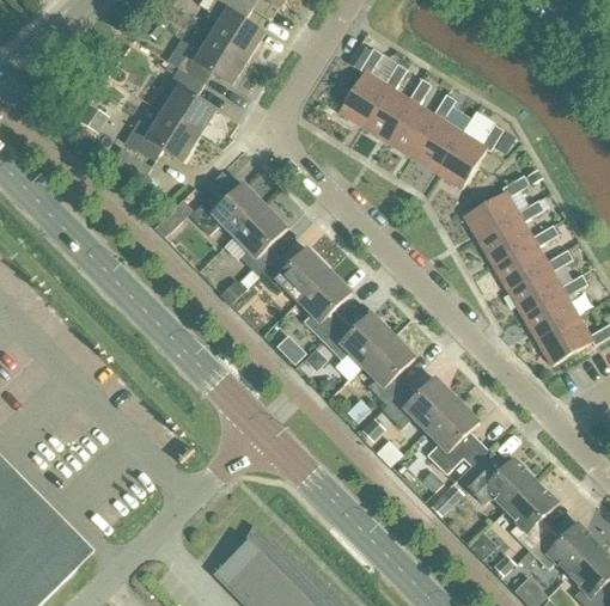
[(263,31),(243,18),(251,6),(242,0),(212,0),(206,10),(220,19),(211,35),(248,57),(263,31)]
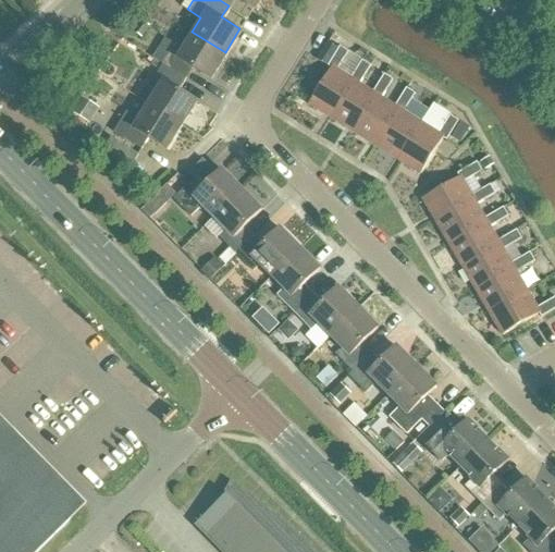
[(140,34),(148,23),(138,16),(131,28),(140,34)]
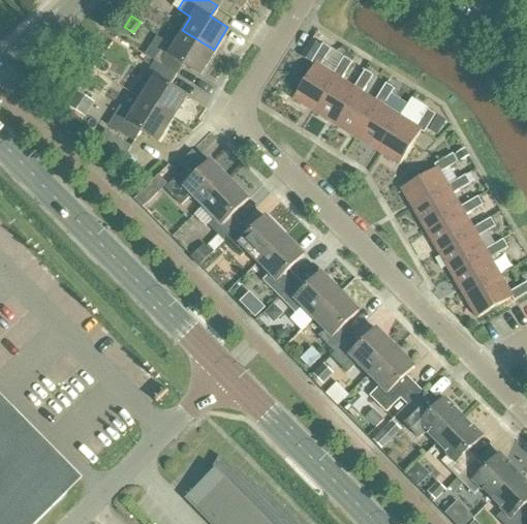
[(199,72),(214,50),(182,30),(174,43),(165,38),(153,58),(175,71),(182,61),(199,72)]
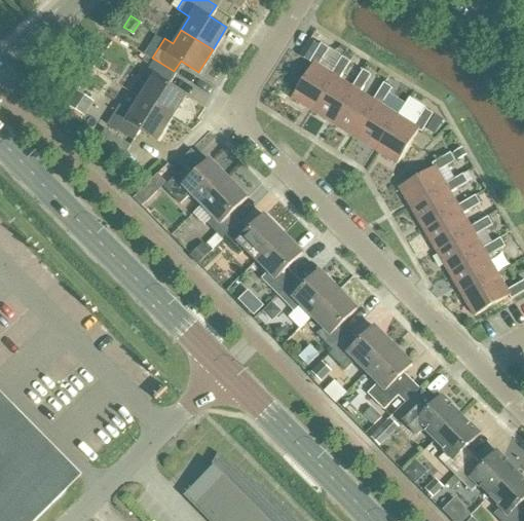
[(307,36),(297,52),(307,59),(317,42),(307,36)]
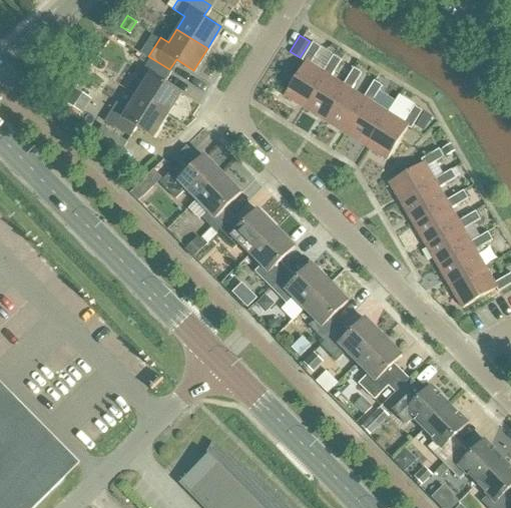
[(326,71),(322,69),(310,61),(320,44),(312,39),(301,57),(304,59),(284,92),(304,105),(326,71)]
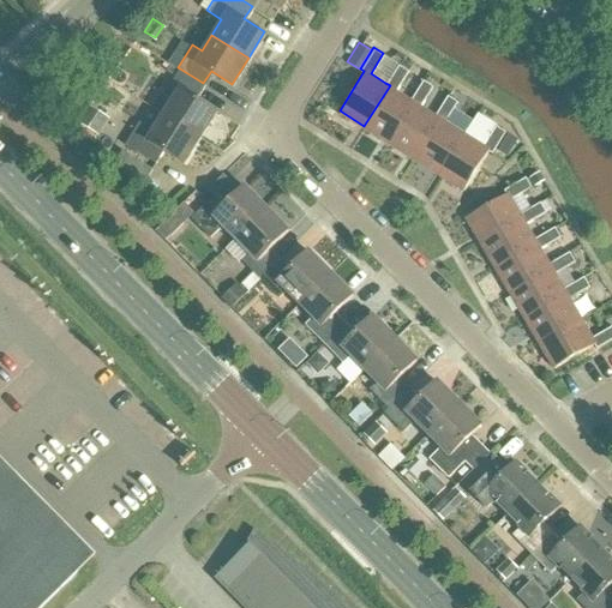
[(402,56),(399,62),(408,68),(412,62),(402,56)]
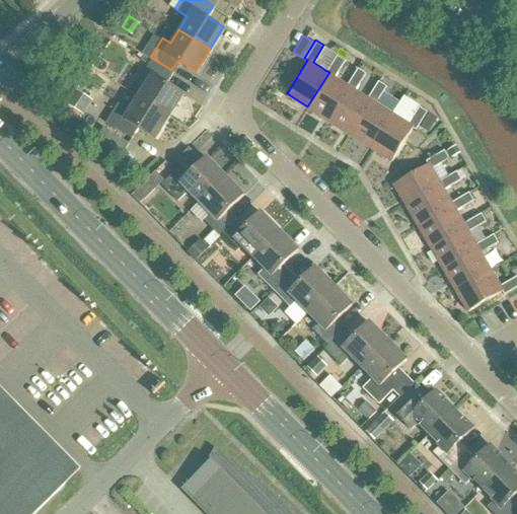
[(106,75),(115,61),(99,52),(90,65),(106,75)]
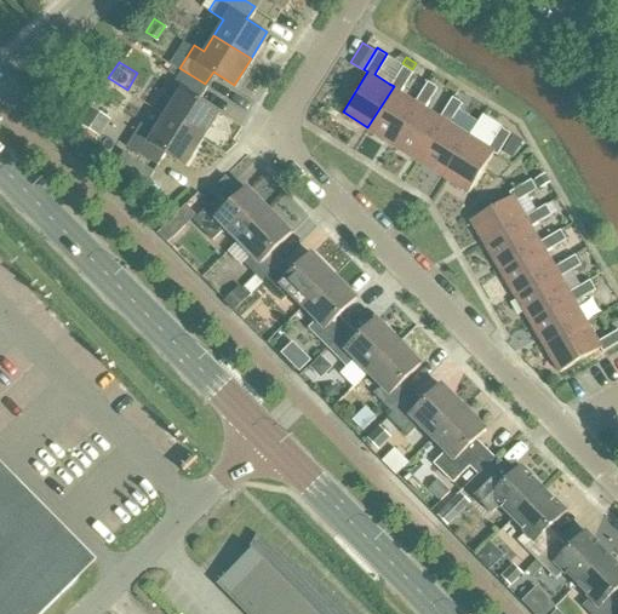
[(418,102),(413,99),(399,90),(412,69),(402,63),(389,84),(394,86),(367,127),(393,143),(418,102)]
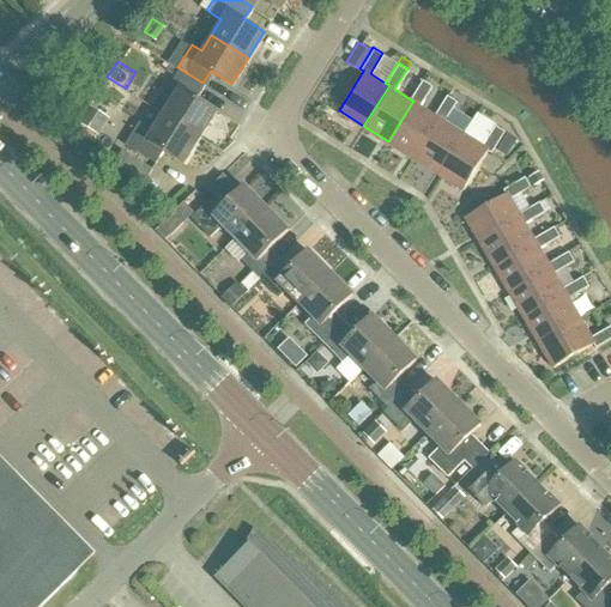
[(195,96),(203,83),(177,67),(163,90),(173,96),(163,111),(199,134),(216,108),(195,96)]
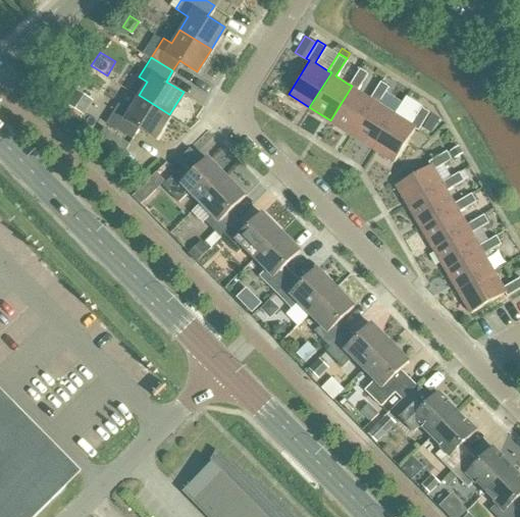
[(372,99),(369,97),(356,89),(367,71),(359,66),(348,84),(352,86),(330,120),(351,134),(372,99)]
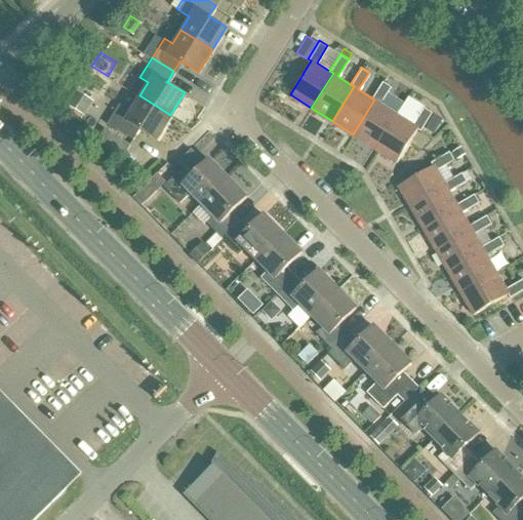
[(373,148),(396,113),(379,103),(390,85),(381,80),(371,97),(374,100),(353,134),(373,148)]
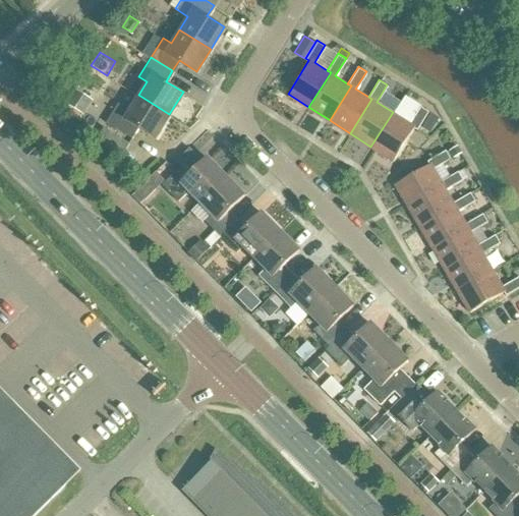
[(82,112),(91,98),(73,87),(64,102),(82,112)]
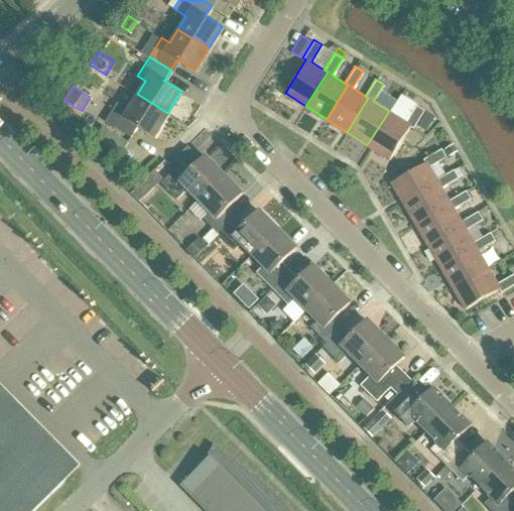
[(153,135),(167,113),(137,94),(128,108),(117,100),(105,119),(130,135),(136,125),(153,135)]
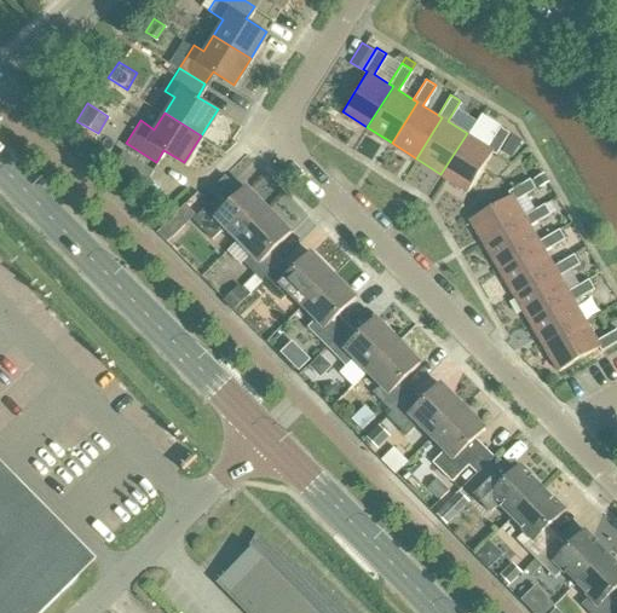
[(495,152),(508,131),(499,125),(486,145),(467,133),(440,174),(466,190),(491,150),(495,152)]
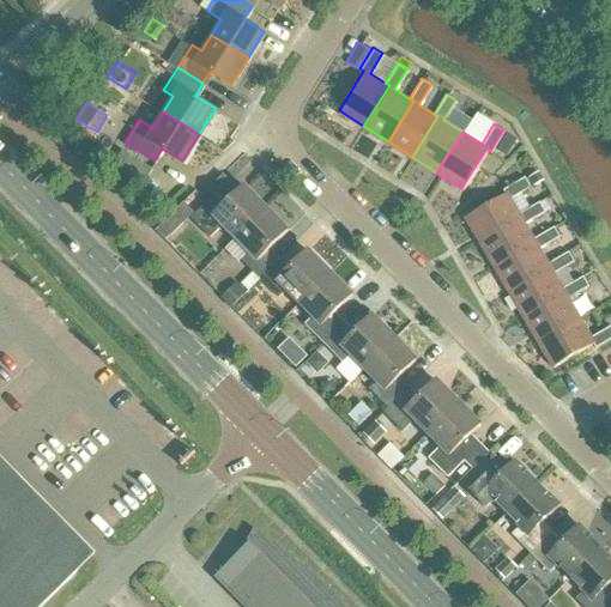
[(506,153),(515,137),(506,131),(496,147),(506,153)]
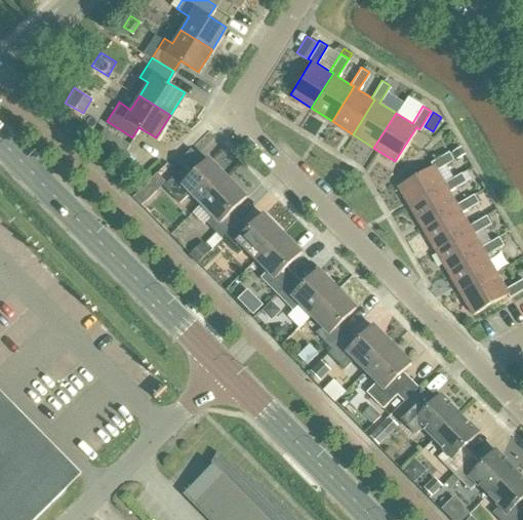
[(455,157),(464,152),(459,145),(451,150),(455,157)]
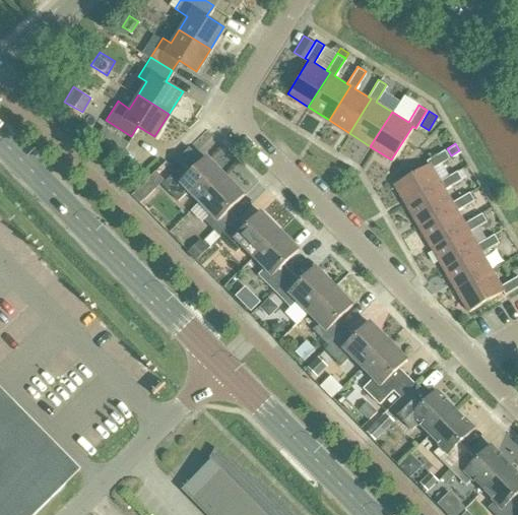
[(393,182),(406,204),(441,183),(439,180),(432,167),(449,156),(444,148),(426,158),(428,163),(393,182)]
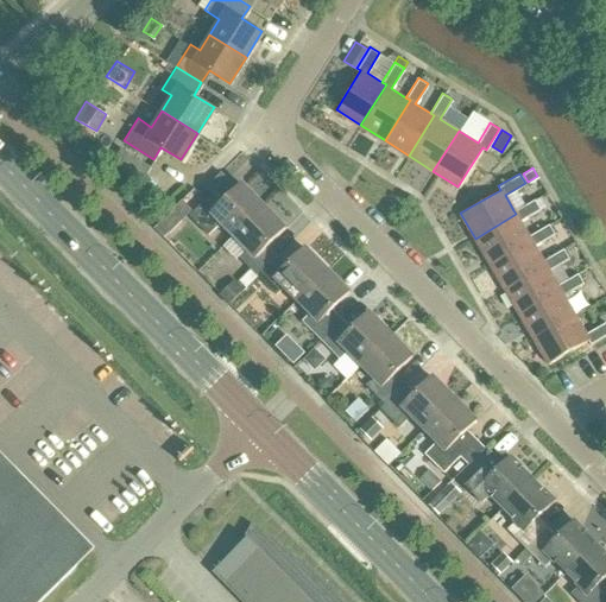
[(233,234),(263,203),(241,182),(220,203),(209,192),(189,214),(207,233),(220,221),(233,234)]
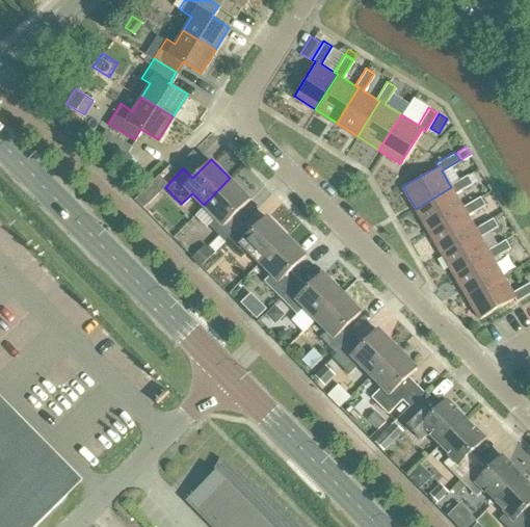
[(147,203),(166,181),(158,173),(137,193),(147,203)]
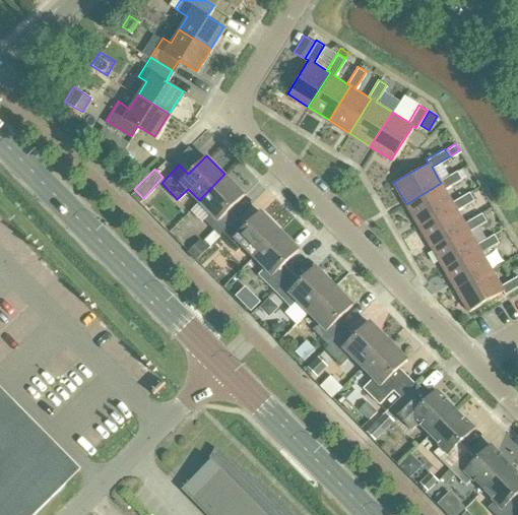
[(456,169),(439,180),(441,183),(406,204),(418,224),(453,204),(451,200),(444,188),(461,178),(456,169)]
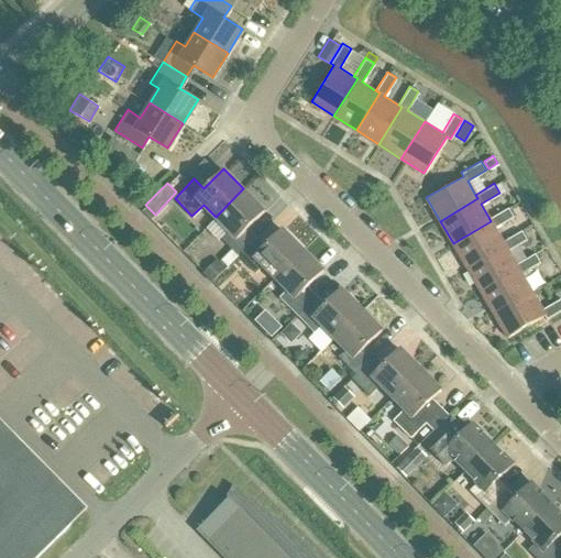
[(263,209),(243,188),(216,217),(228,229),(220,236),(238,253),(257,233),(248,225),(263,209)]
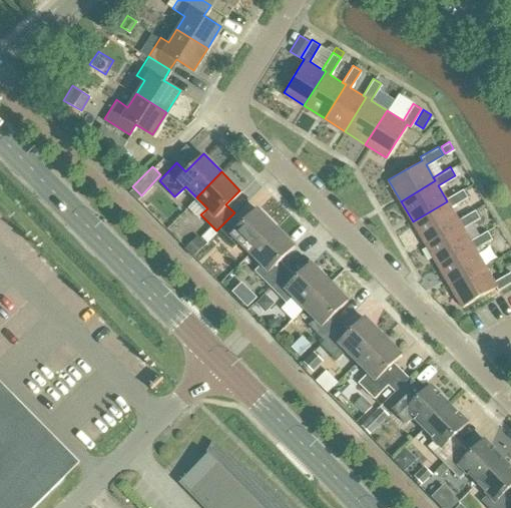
[(462,187),(445,197),(447,201),(413,221),(425,242),(459,222),(457,218),(450,206),(467,196),(462,187)]
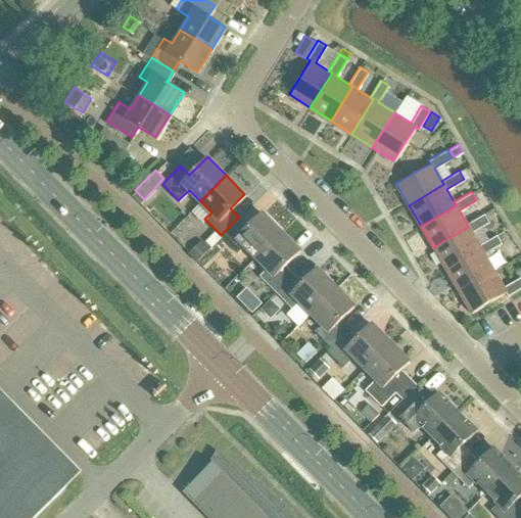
[(254,256),(281,231),(262,212),(247,226),(239,217),(221,235),(237,251),(243,245),(254,256)]
